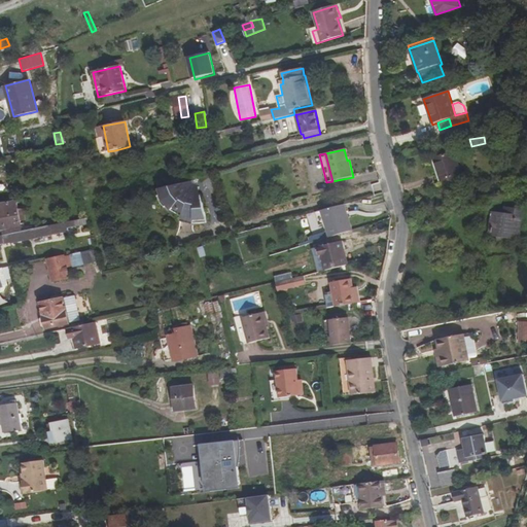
[(454,153),(434,159),(441,181),(461,175),(454,153)]
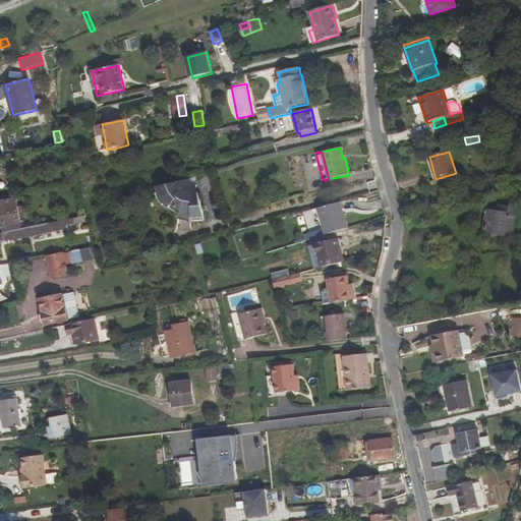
[(198,193),(196,182),(194,182),(192,181),(191,180),(190,179),(181,181),(183,185),(182,186),(185,189),(189,192),(193,193),(198,193)]
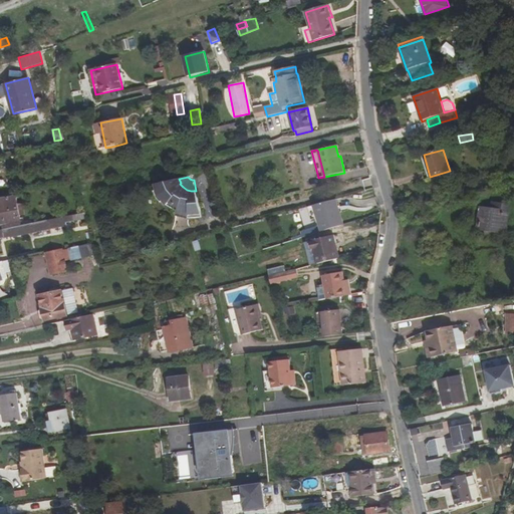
[(202,218),(196,191),(191,191),(187,190),(183,187),(180,184),(181,183),(179,179),(156,184),(157,188),(157,190),(155,191),(157,198),(161,203),(164,201),(167,198),(171,202),(167,205),(177,212),(176,213),(188,216),(188,218),(188,219),(202,218)]
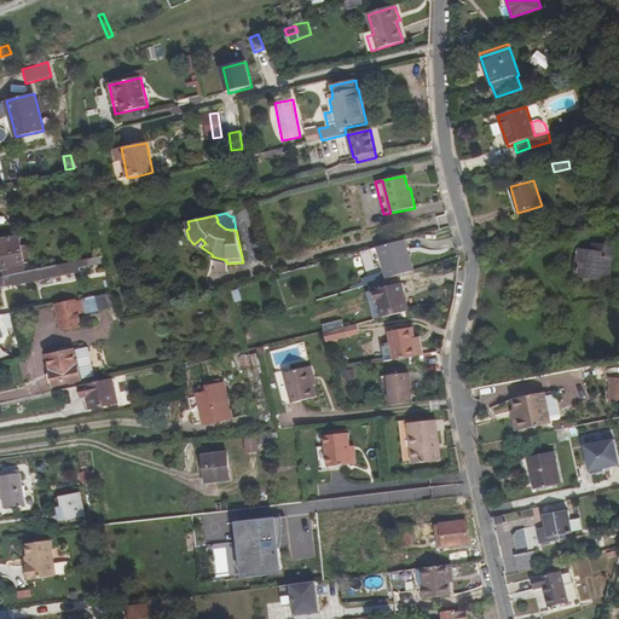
[(21,246),(19,236),(0,239),(0,258),(4,277),(25,273),(23,260),(30,259),(28,244),(21,246)]
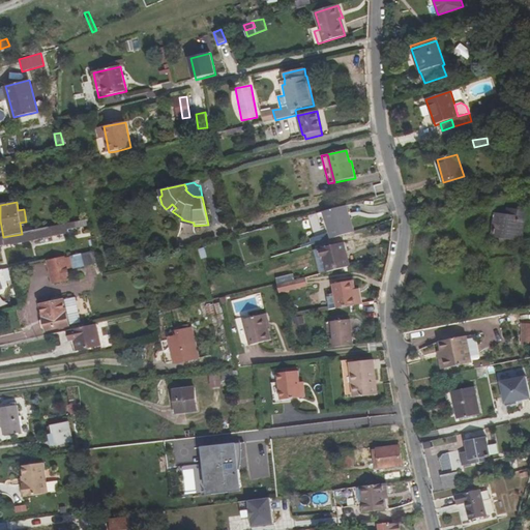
[(331,239),(352,233),(347,215),(349,214),(347,206),(323,212),(326,219),(320,223),(322,227),(327,225),(329,232),(331,239)]
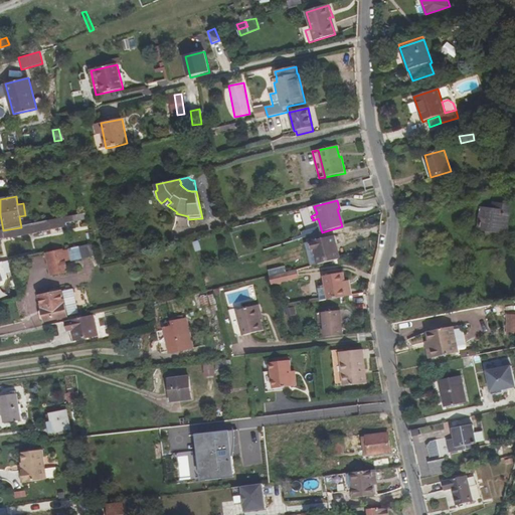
[(510,206),(494,203),(493,211),(483,209),(480,228),(503,231),(504,224),(507,224),(510,206)]
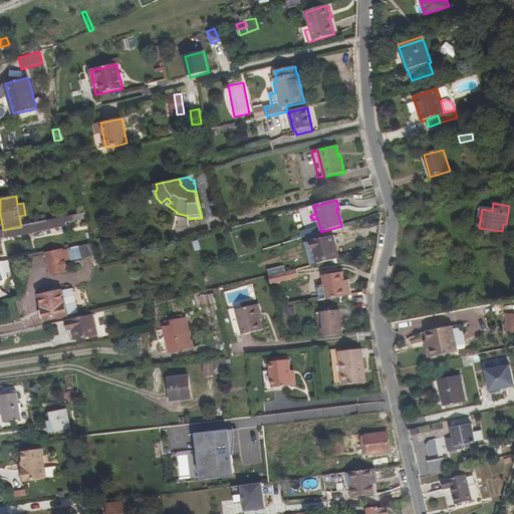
[(86,219),(85,213),(72,216),(73,221),(86,219)]
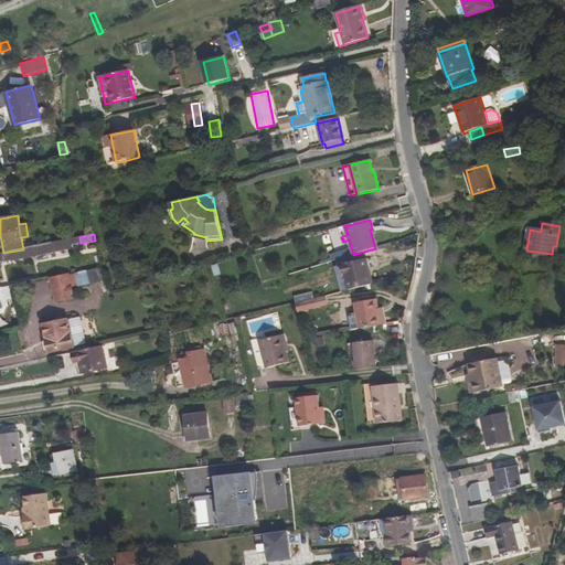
[(0,263),(7,262),(12,260),(12,262),(55,252),(73,248),(73,245),(81,243),(80,237),(23,249),(3,253),(0,253),(0,263)]
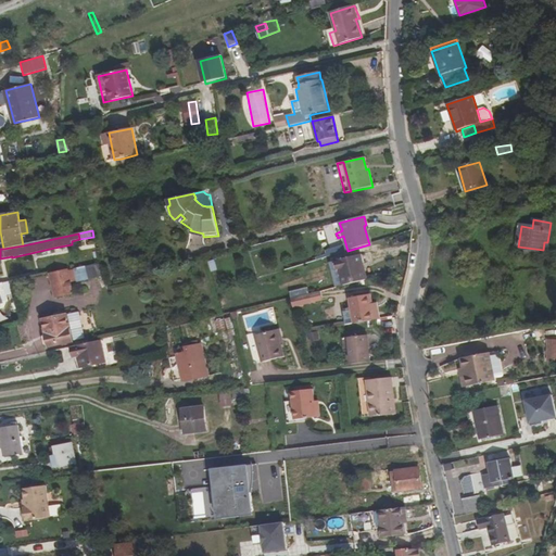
[(348,251),(345,243),(328,251),(330,256),(348,251)]
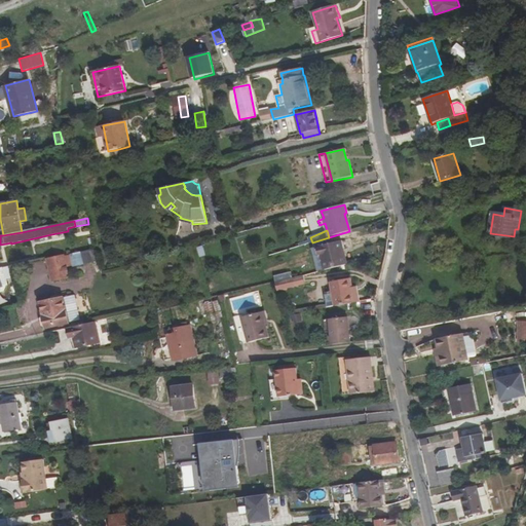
[(347,265),(341,240),(317,247),(320,257),(322,257),(325,270),(347,265)]
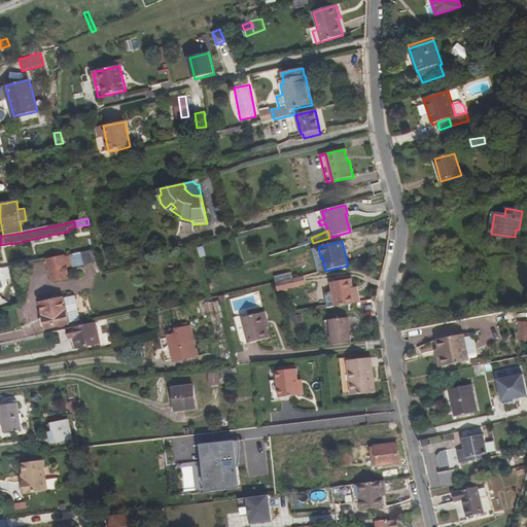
[(47,259),(53,282),(70,278),(65,256),(47,259)]
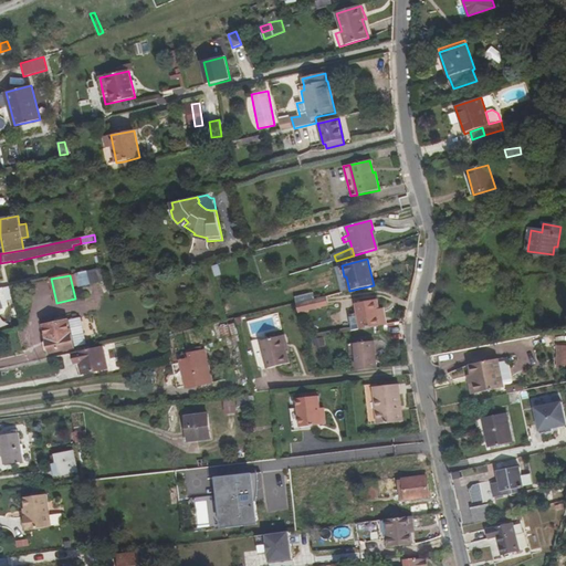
[(338,279),(343,293),(349,291),(346,276),(344,276),(338,279)]
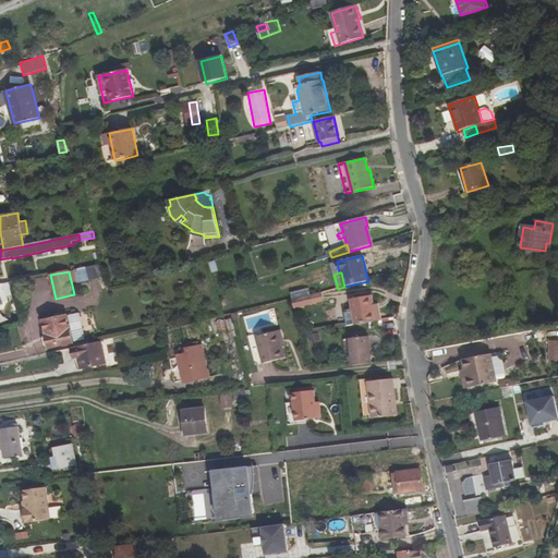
[(292,300),(294,308),(314,304),(312,295),(292,300)]
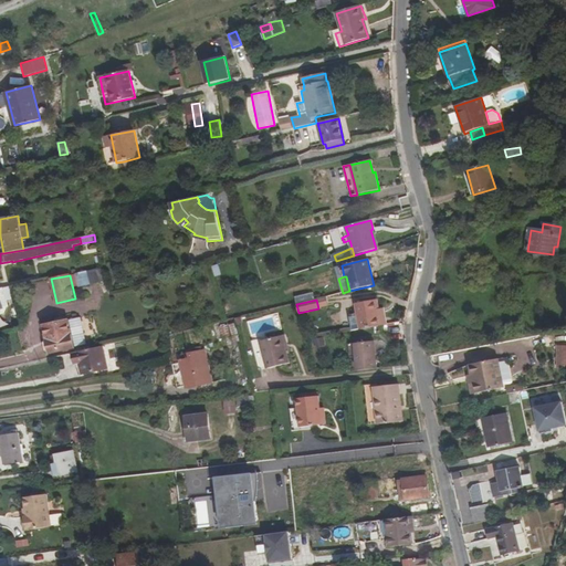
[(357,313),(360,329),(387,325),(385,312),(380,313),(379,310),(377,300),(355,304),(357,313)]
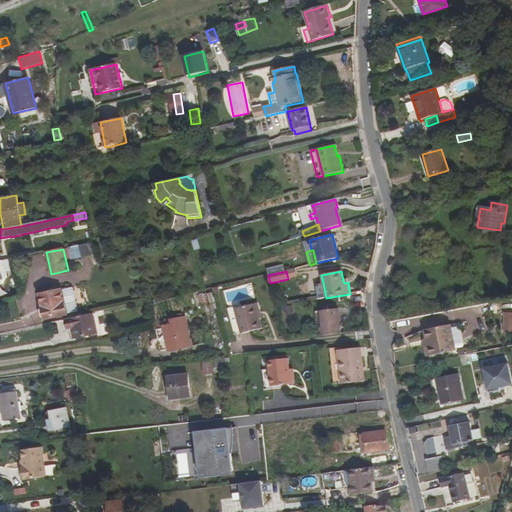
[(319,300),(326,298),(323,283),(316,285),(319,300)]
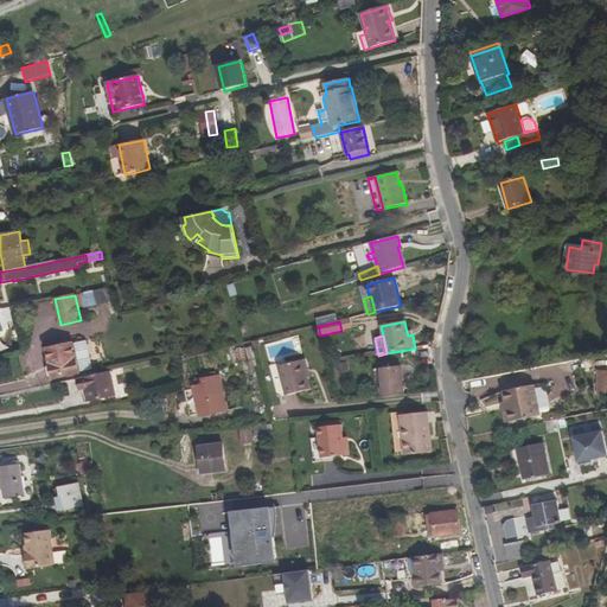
[(80,372),(93,370),(85,342),(74,344),(80,372)]
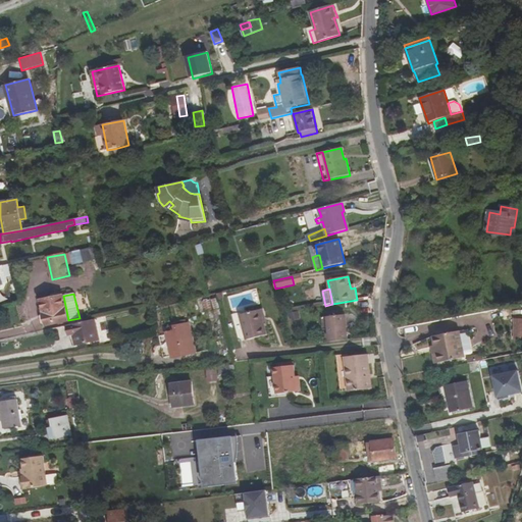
[(63,295),(41,300),(46,326),(68,321),(68,320),(63,296),(63,295)]
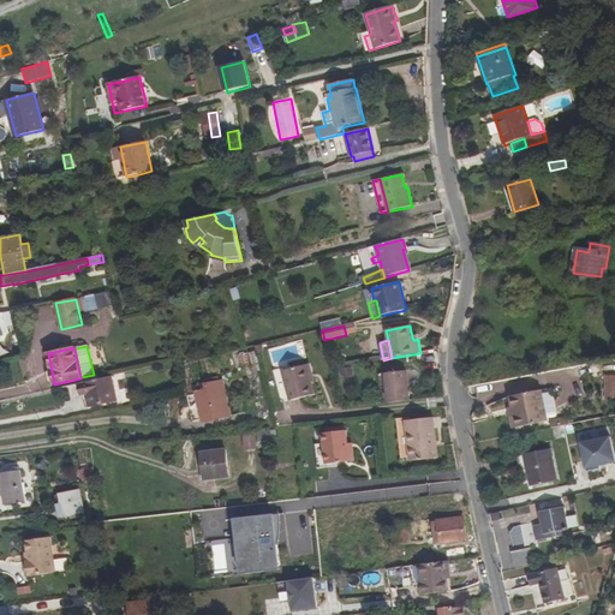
[(261,371),(256,352),(249,353),(254,372),(261,371)]
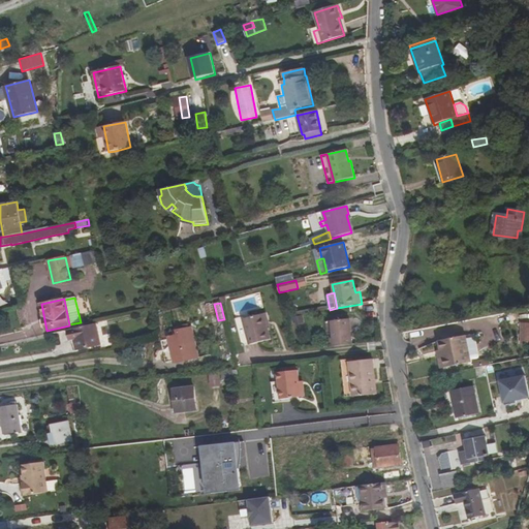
[(216,317),(213,304),(206,306),(209,319),(216,317)]
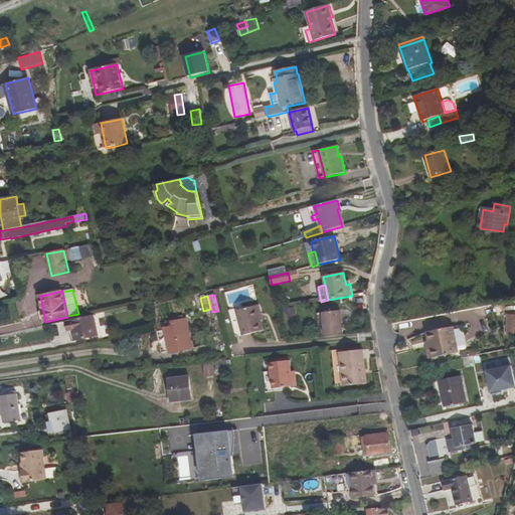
[(264,330),(261,318),(263,318),(260,305),(238,311),(236,311),(243,336),(264,330)]
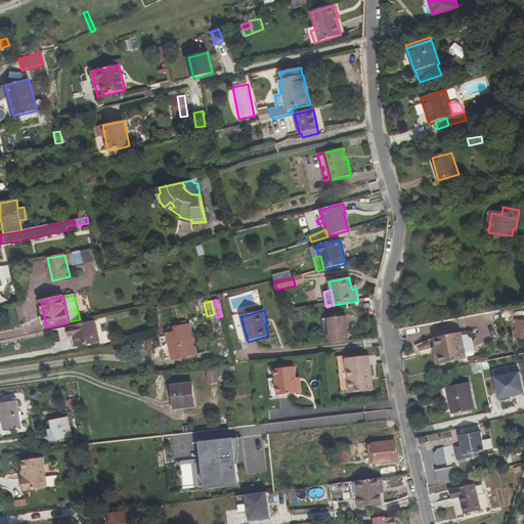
[(233,315),(241,344),(248,342),(241,316),(243,316),(242,313),(233,315)]
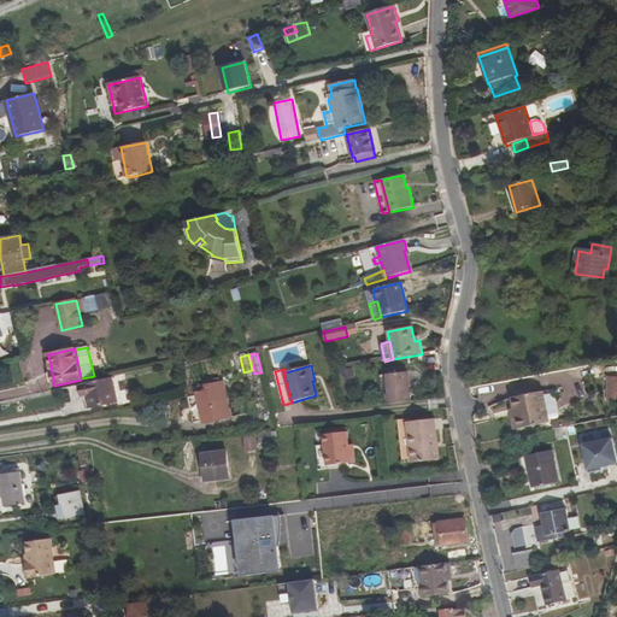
[(411,403),(409,371),(386,375),(389,405),(411,403)]
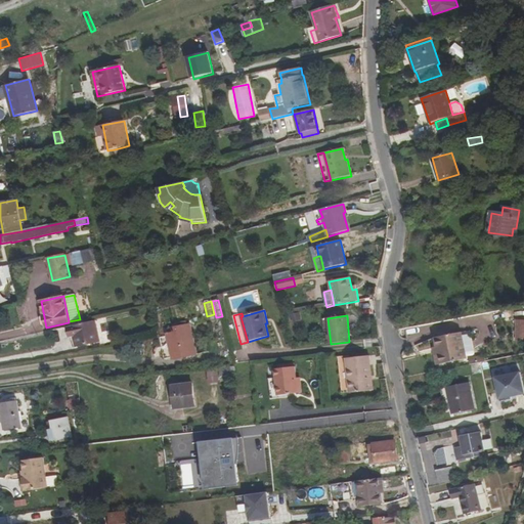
[(68,326),(71,338),(74,337),(76,347),(100,341),(95,320),(68,326)]
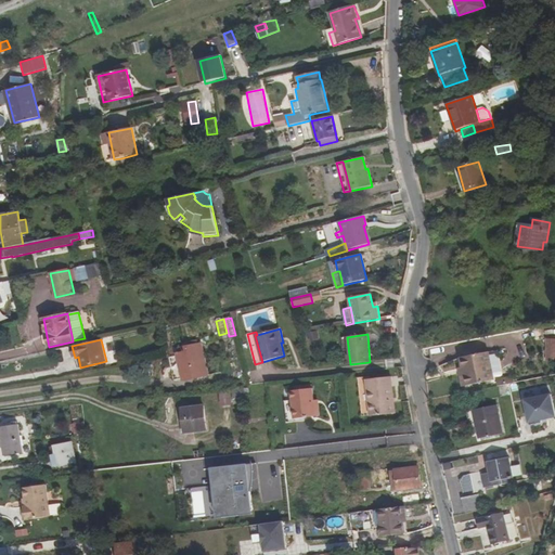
[(202,376),(208,375),(202,344),(194,346),(202,376)]
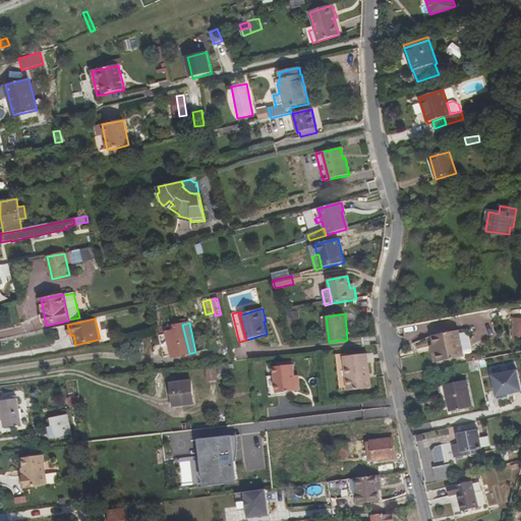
[(166,332),(172,357),(189,353),(182,325),(182,324),(174,326),(174,330),(166,332)]
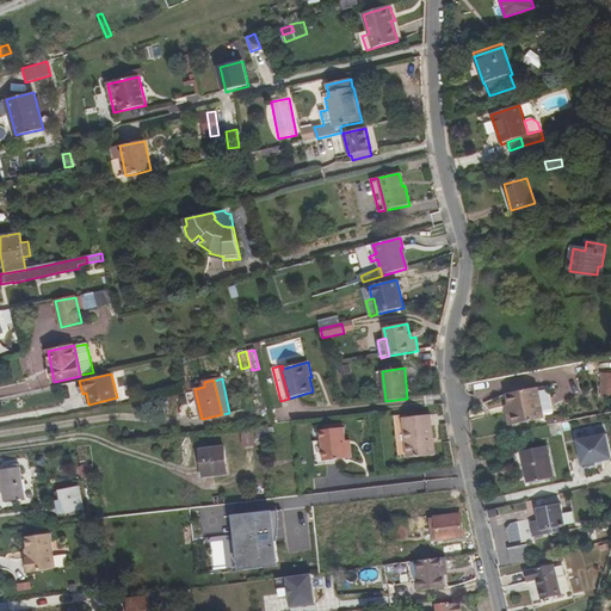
[(542,420),(534,388),(506,395),(508,407),(506,407),(511,427),(542,420)]
